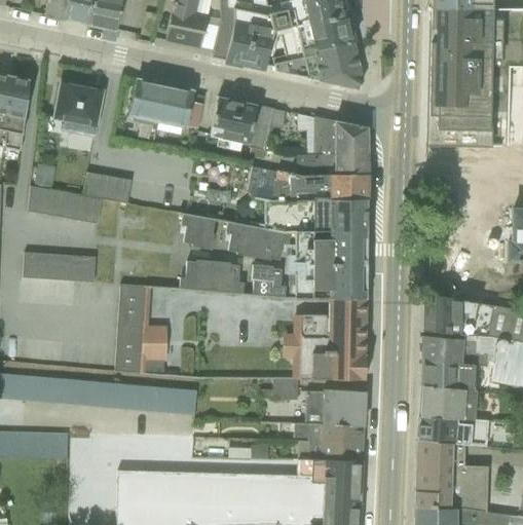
[(49,0),(46,15),(66,20),(70,0),(49,0)]
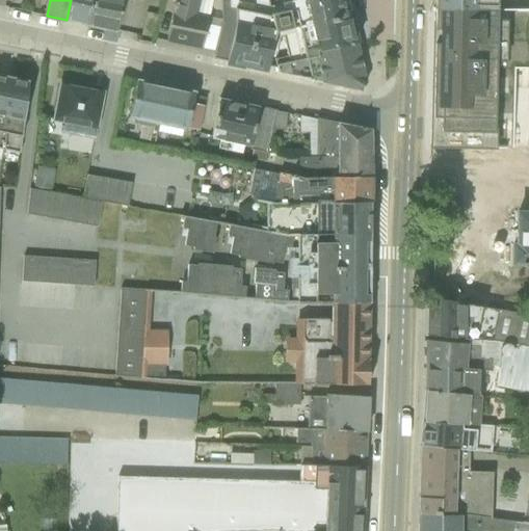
[(90,25),(96,0),(71,0),(67,20),(90,25)]
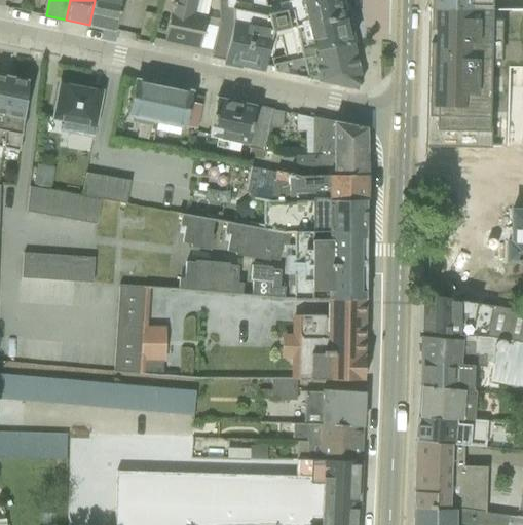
[(95,0),(89,25),(118,30),(123,0),(95,0)]
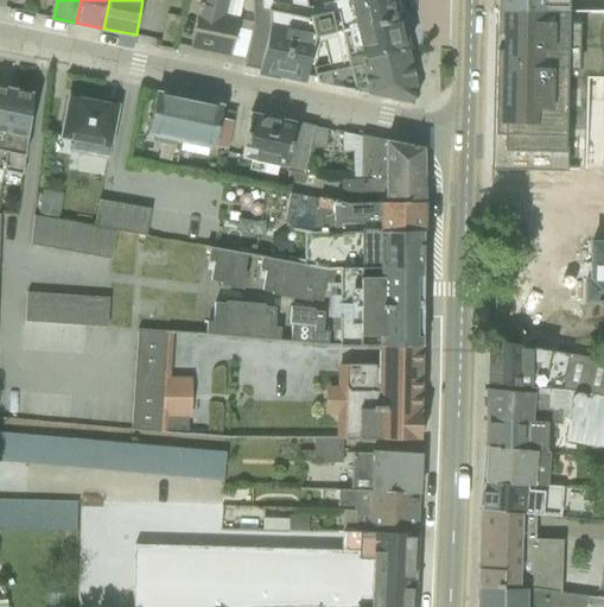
[(202,0),(192,46),(249,58),(254,21),(241,19),(245,0),(202,0)]
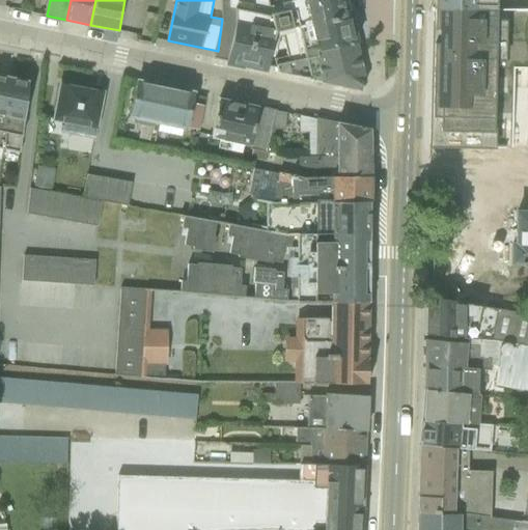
[(241,64),(253,0),(223,0),(224,2),(222,19),(218,51),(217,58),(241,64)]
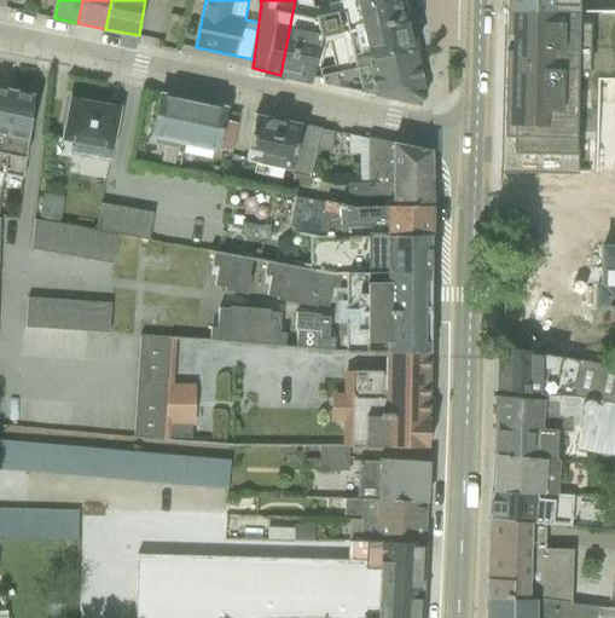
[(295,0),(280,75),(312,81),(320,41),(330,39),(323,5),(315,6),(313,0),(295,0)]
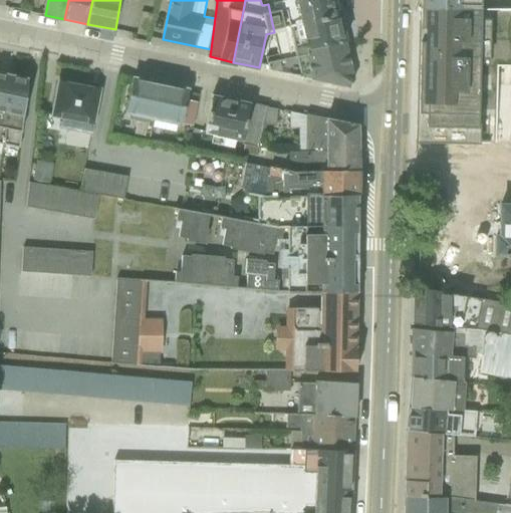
[(345,40),(336,0),(266,0),(274,32),(278,53),(267,56),(269,63),(297,57),(308,54),(307,50),(345,40)]
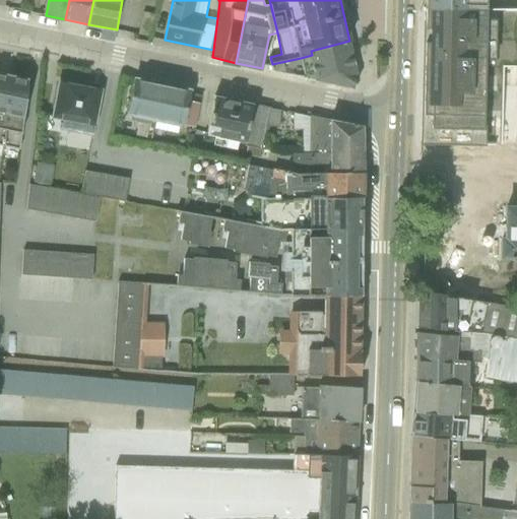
[(426,0),(426,7),(487,8),(487,0),(426,0)]
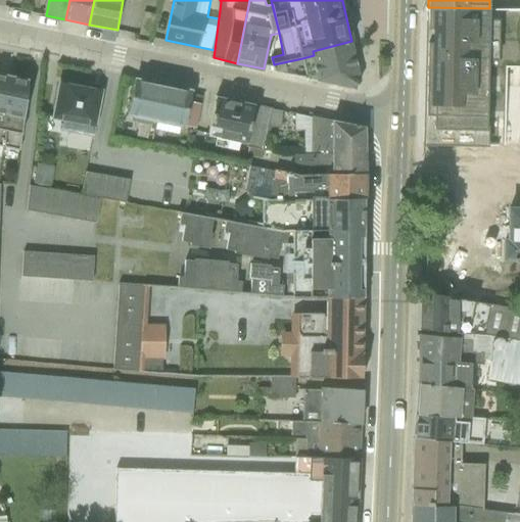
[(489,8),(428,7),(425,142),(487,143),(489,8)]
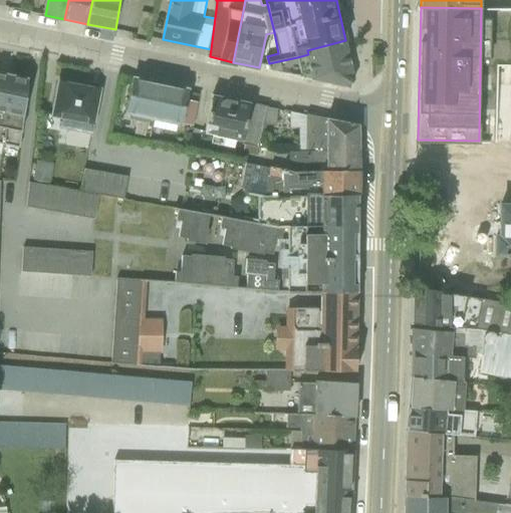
[(354,79),(345,40),(307,50),(308,54),(297,57),(299,75),(349,86),(354,79)]
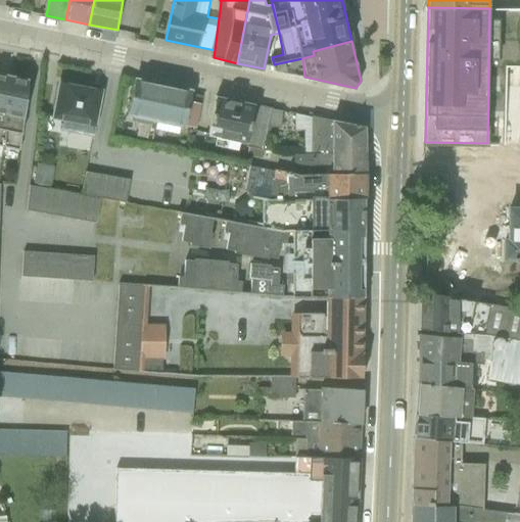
[(0,145),(20,150),(30,81),(13,77),(0,74),(0,145)]
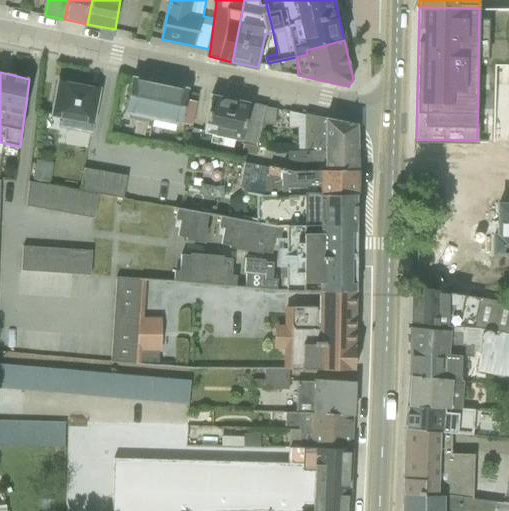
[(155,118),(162,84),(135,78),(127,114),(155,118)]
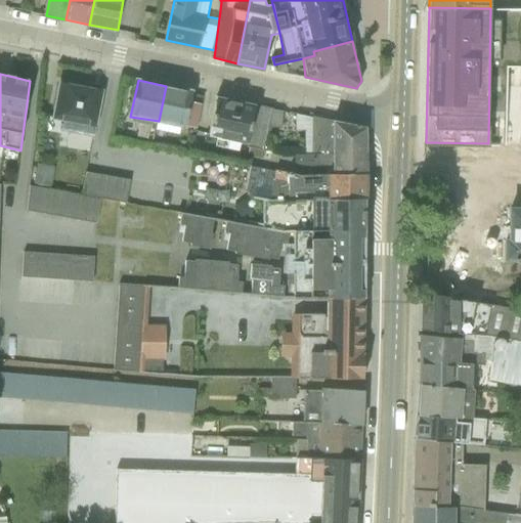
[(94,137),(102,91),(62,84),(58,104),(53,103),(51,119),(66,122),(63,132),(94,137)]
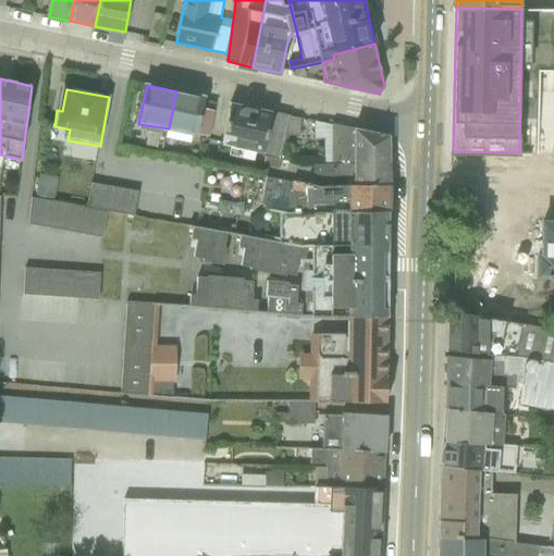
[(167,139),(196,145),(198,135),(211,137),(217,111),(204,109),(206,97),(176,91),(169,128),(167,139)]
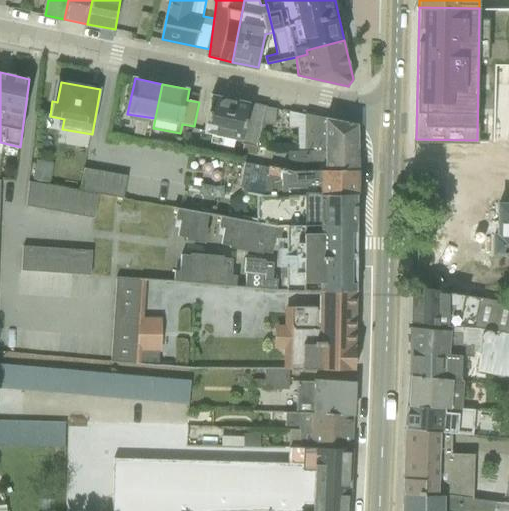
[(205,131),(244,139),(251,102),(212,94),(205,131)]
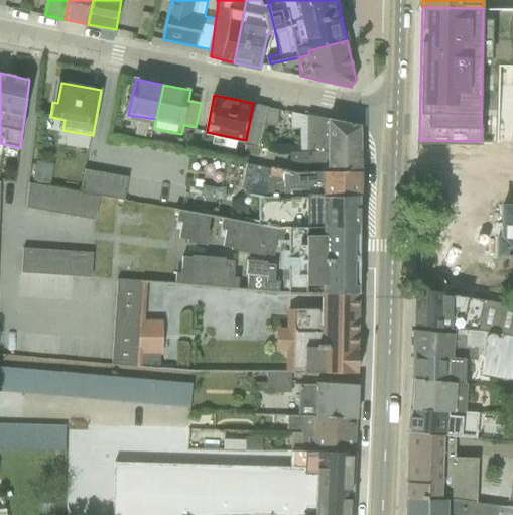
[(270,107),(253,103),(246,140),(244,145),(261,148),(270,107)]
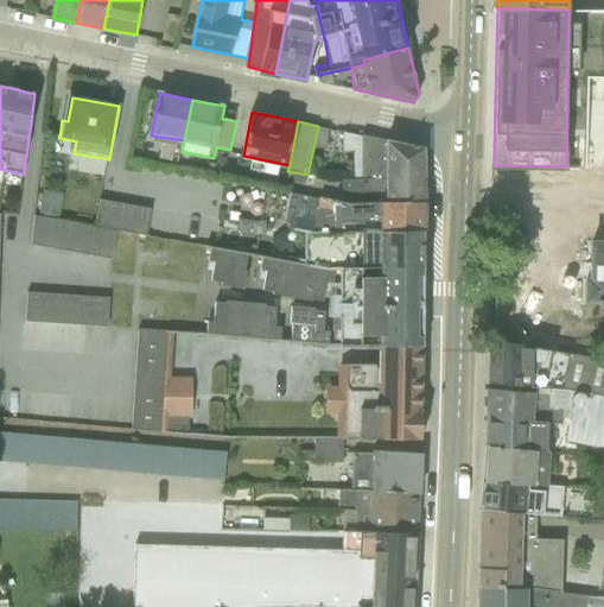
[(363,134),(364,179),(425,178),(424,149),(363,134)]
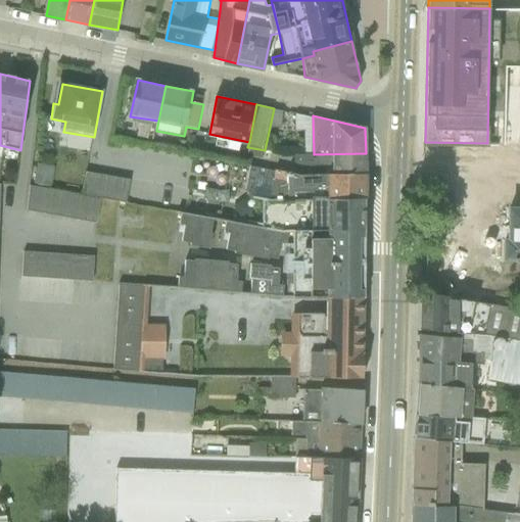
[(297,174),(366,174),(366,153),(314,154),(296,154),(297,174)]
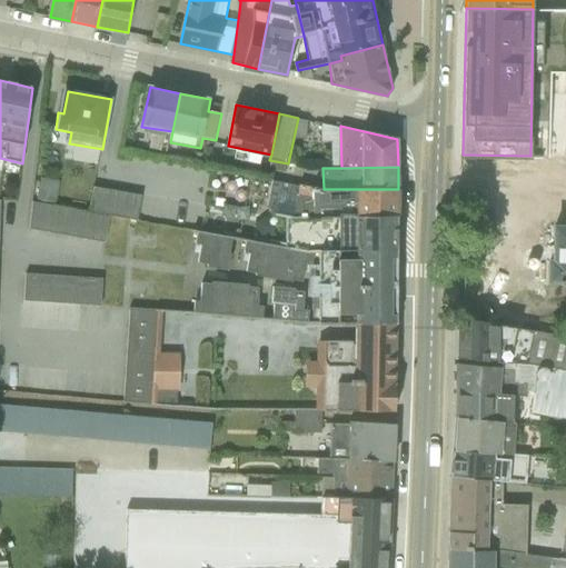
[(92,209),(37,199),(31,227),(107,241),(111,213),(141,219),(146,191),(97,182),(92,209)]
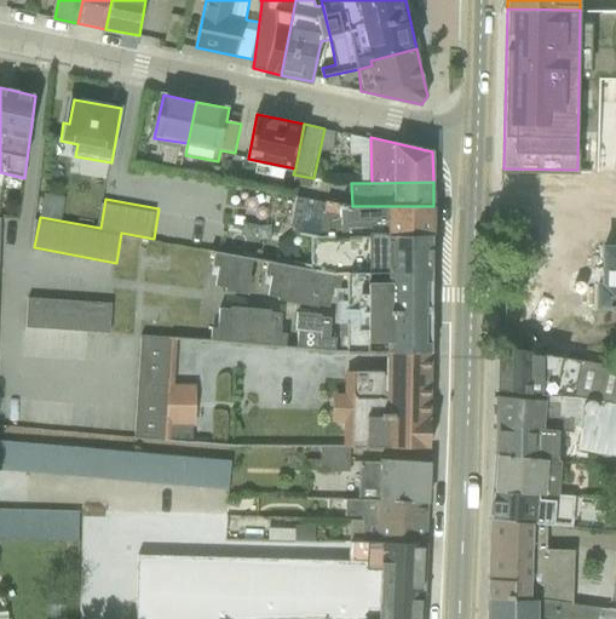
[(344,227),(345,236),(433,235),(433,206),(352,206),(327,202),(322,222),(344,227)]
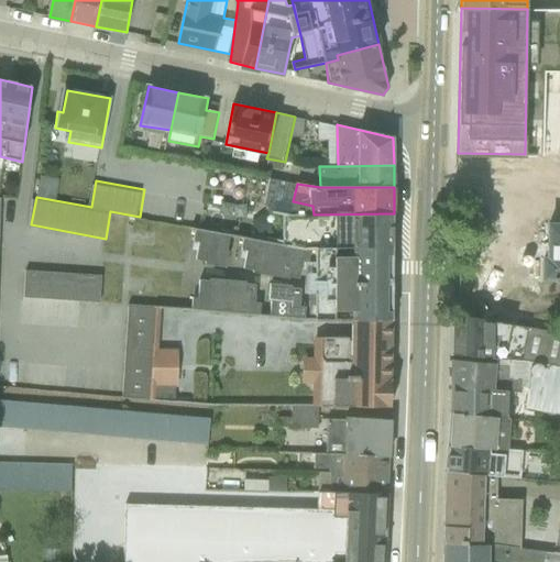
[(318,249),(394,245),(394,213),(314,215),(284,217),(285,244),(311,250),(318,249)]
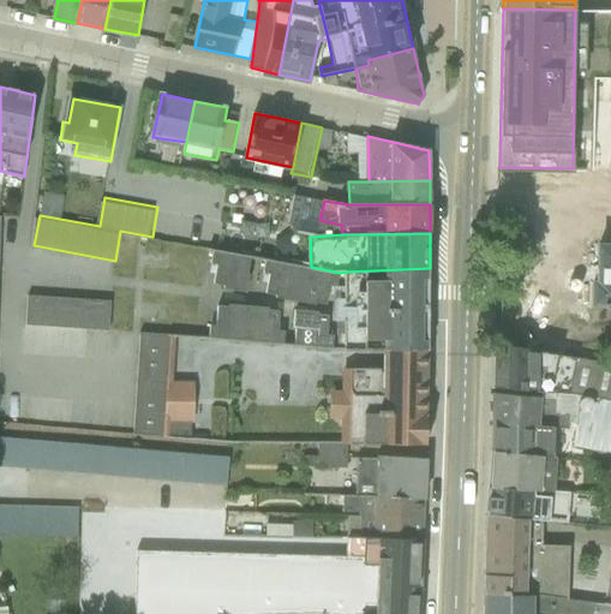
[(603,307),(610,307),(610,244),(599,245),(598,282),(593,282),(593,303),(603,303),(603,307)]
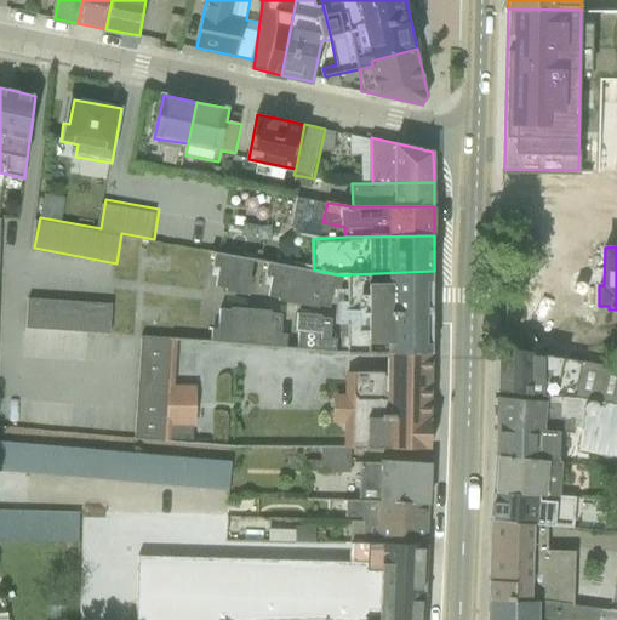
[(250,277),(253,260),(217,252),(215,266),(222,267),(218,285),(228,288),(229,291),(250,295),(253,277),(250,277)]
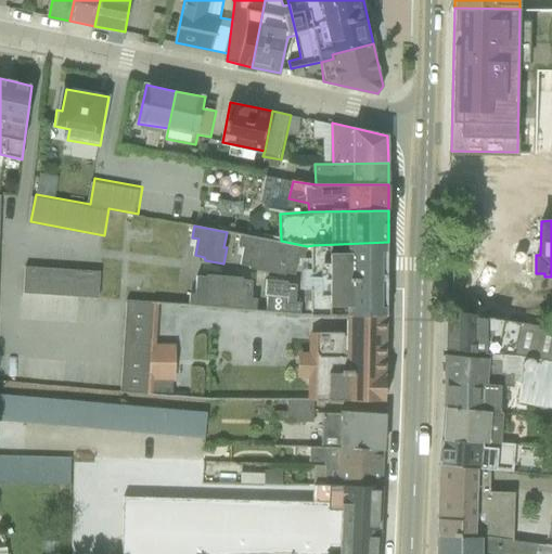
[(251,269),(267,271),(272,240),(242,234),(240,246),(245,247),(242,265),(252,266),(251,269)]
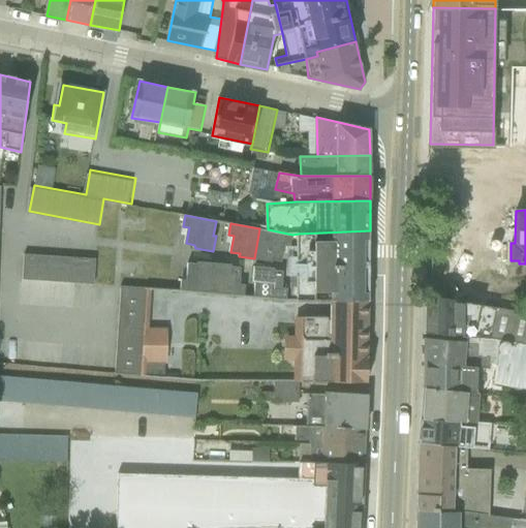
[(290,245),(292,235),(268,229),(259,228),(254,258),(273,262),(273,259),(282,261),(285,244),(290,245)]
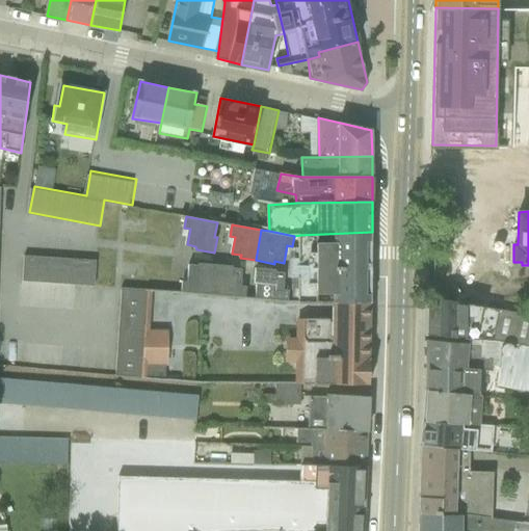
[(291,258),(291,267),(372,266),(372,232),(300,235),(299,258),(291,258)]
